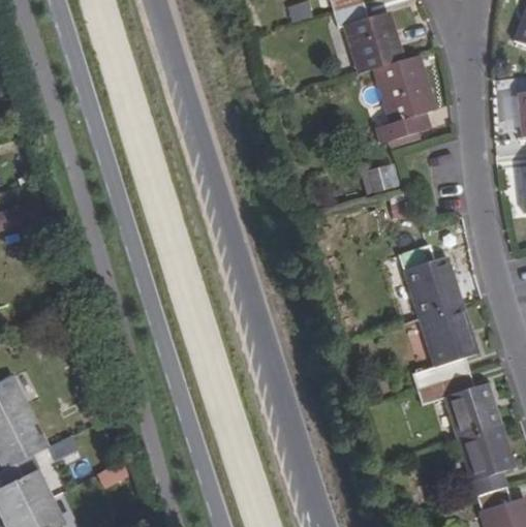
[(332,0),(335,10),(365,1),(365,0),(332,0)]
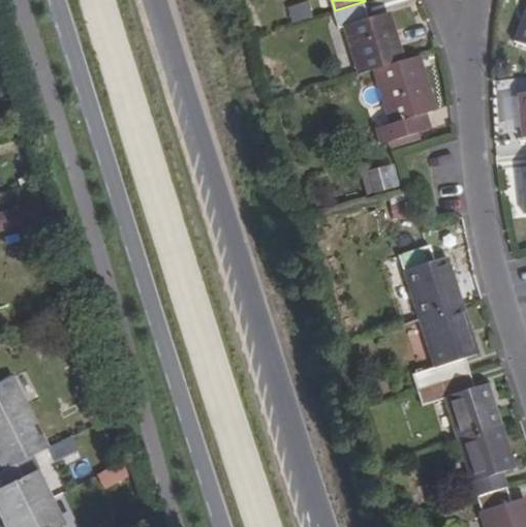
[(348,24),(362,73),(377,68),(403,60),(389,12),(370,18),(365,1),(335,10),(340,27),(348,24)]
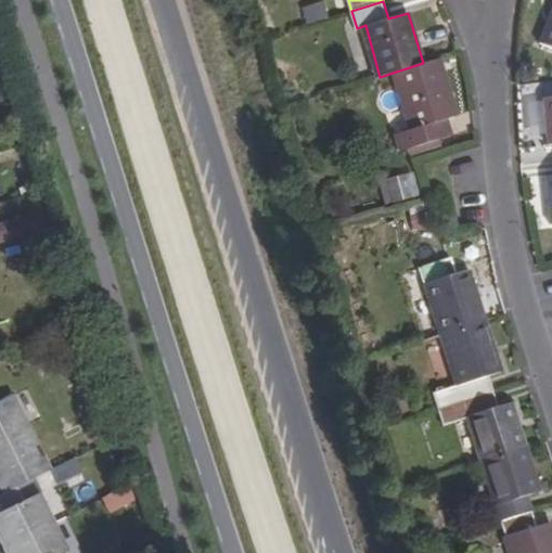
[(551,17),(542,41),(551,44),(551,17)]
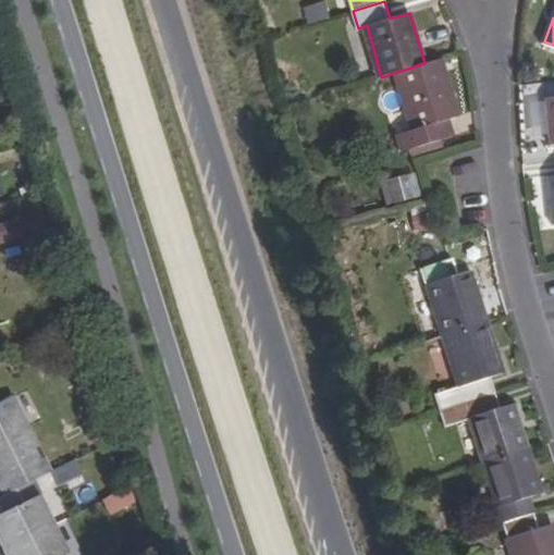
[(403,131),(408,148),(440,138),(434,121),(457,113),(440,59),(425,63),(397,72),(414,127),(403,131)]
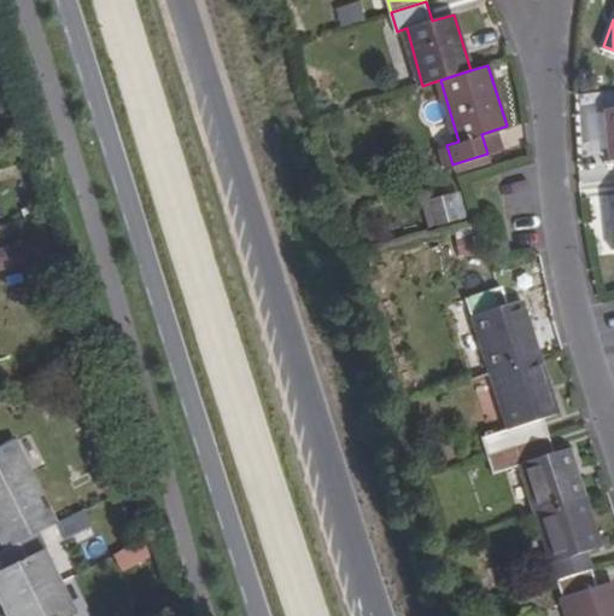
[(461,190),(427,197),(432,220),(466,214),(461,190)]
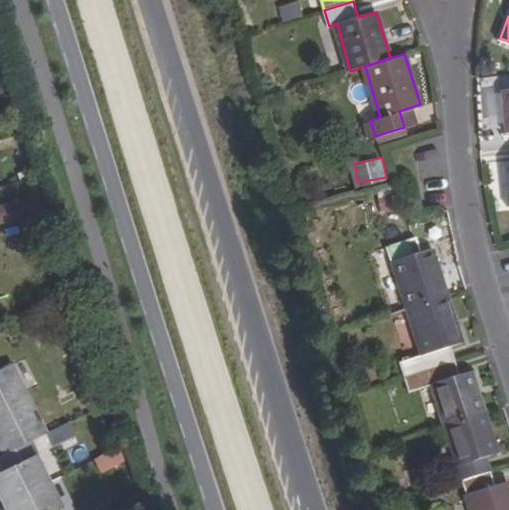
[(389,248),(408,308),(448,295),(434,249),(422,253),(417,238),(389,248)]
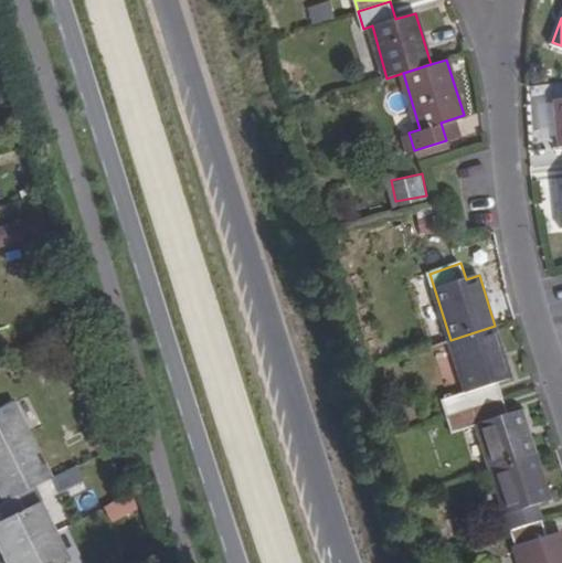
[(451,340),(472,409),(504,397),(497,381),(510,376),(495,326),(451,340)]
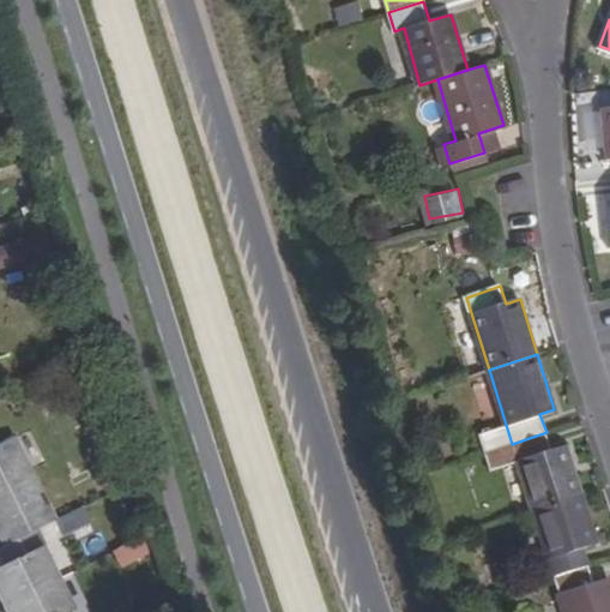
[(512,444),(533,510),(581,495),(566,445),(551,449),(547,432),(512,444)]
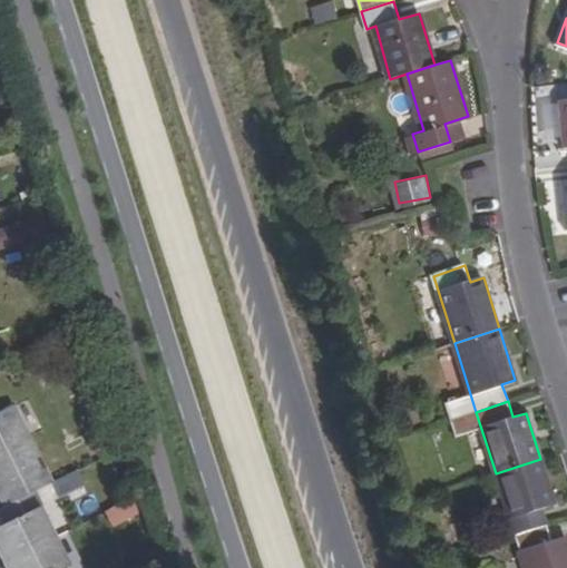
[(0,411),(0,478),(11,501),(37,488),(52,480),(15,404),(0,411)]
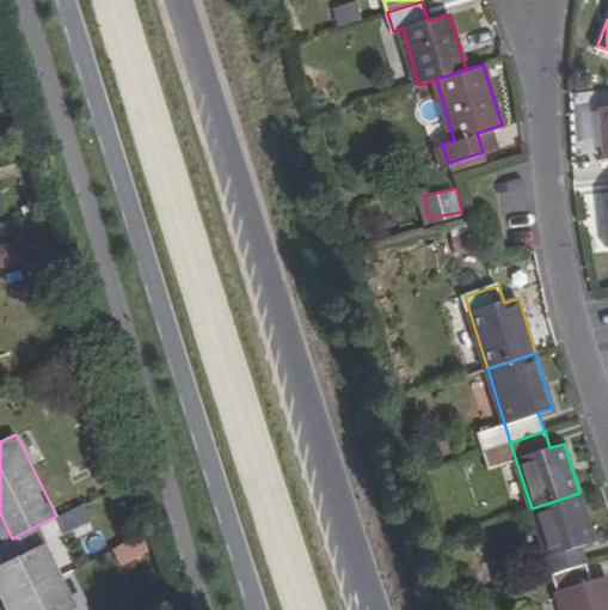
[(532,508),(552,573),(587,562),(581,543),(594,540),(579,493),(532,508)]
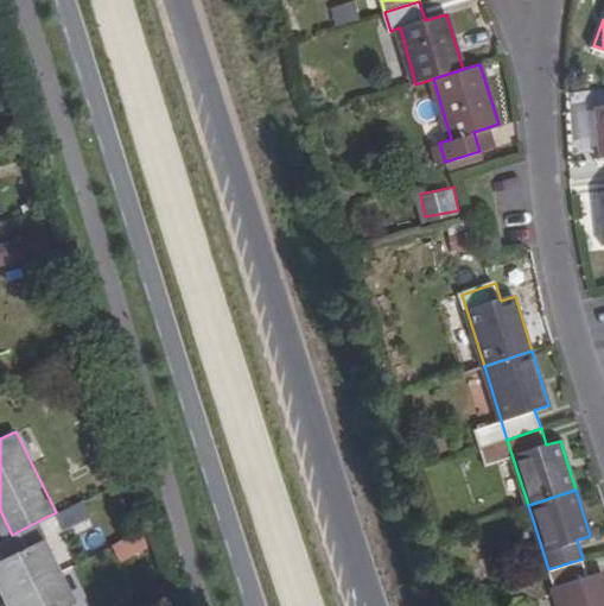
[(67,526),(90,521),(87,505),(62,511),(67,526)]
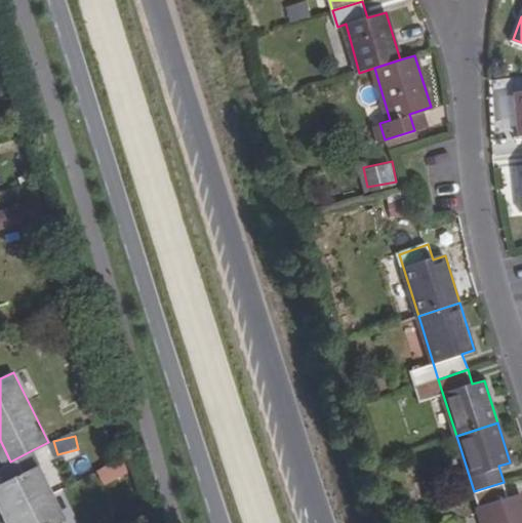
[(5,465),(0,466),(0,467),(5,481),(0,483),(0,510),(3,517),(52,492),(39,466),(41,464),(34,449),(10,461),(5,465)]
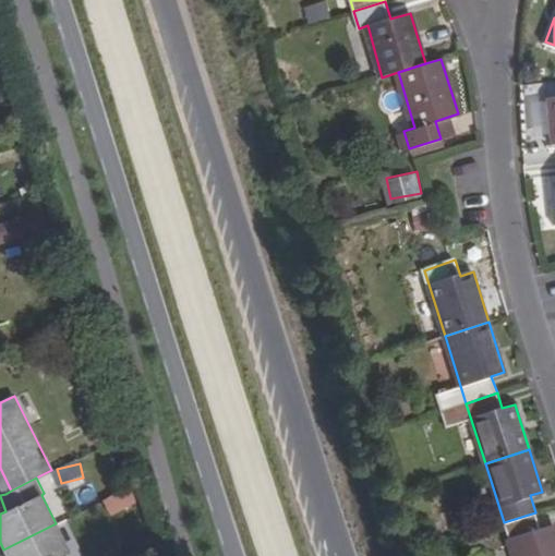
[(130,487),(104,497),(111,515),(136,504),(130,487)]
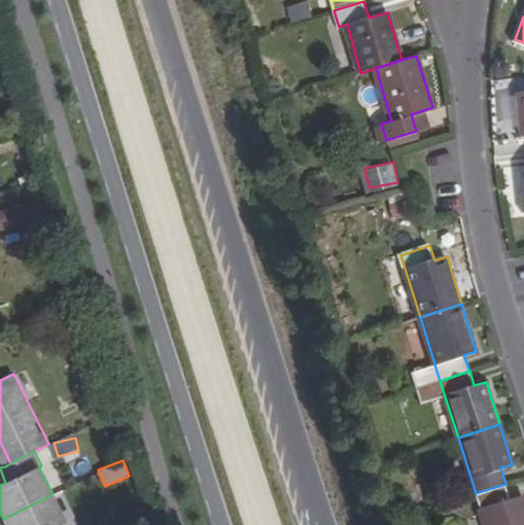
[(523,498),(522,494),(510,498),(505,484),(476,493),(485,524),(523,524),(523,498)]
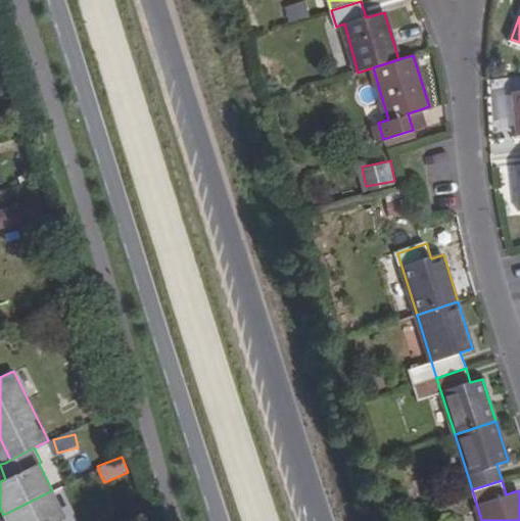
[(52,490),(3,515),(5,520),(60,520),(59,519),(64,516),(52,490)]
